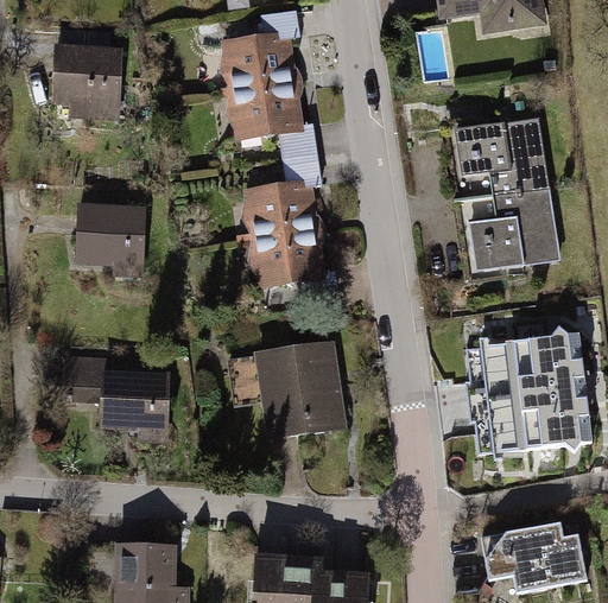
[(443,0),(445,11),(505,2),(507,21),(540,17),(538,0),(443,0)]
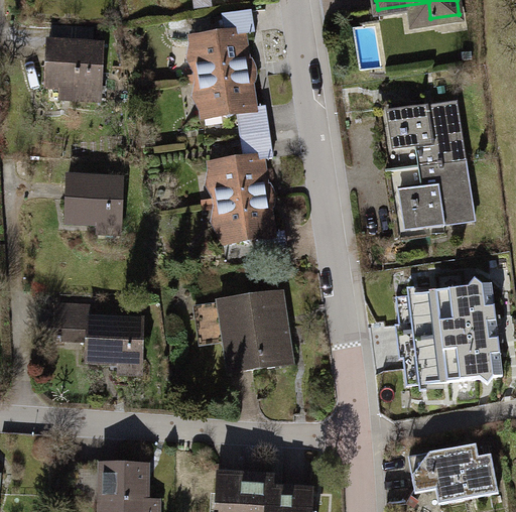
[(210,34),(192,37),(194,47),(188,48),(186,57),(190,66),(197,65),(198,75),(248,69),(243,30),(254,29),(250,8),(223,11),(226,32),(224,32),(217,29),(210,34)]
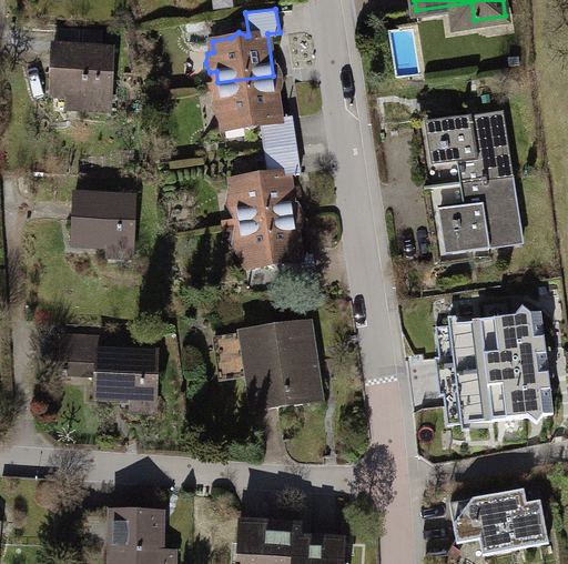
[(112,46),(52,43),(50,92),(85,93),(84,106),(110,107),(112,46)]
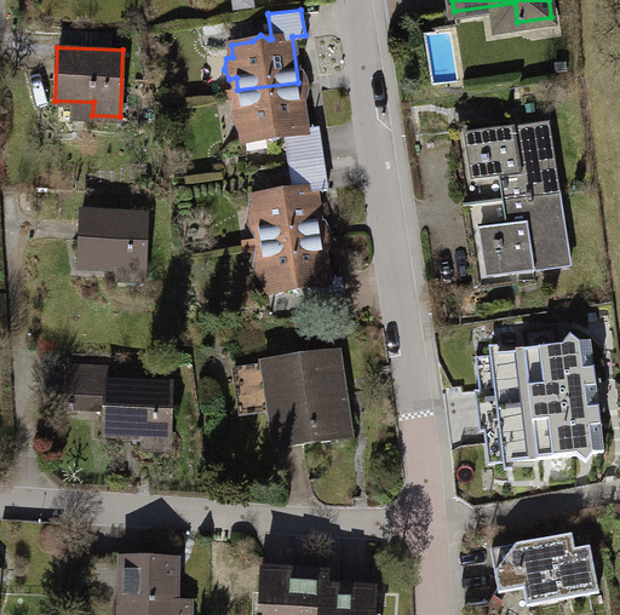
[(237,90),(240,103),(233,104),(231,115),(236,124),(244,124),(245,136),(268,133),(276,137),(283,131),(286,131),(290,160),(322,155),(317,125),(305,126),(298,82),(237,90)]
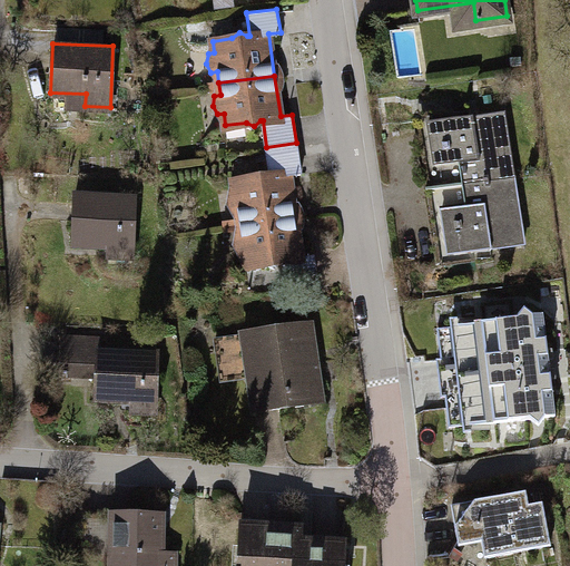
[(425,122),(435,186),(514,174),(504,109),(425,122)]
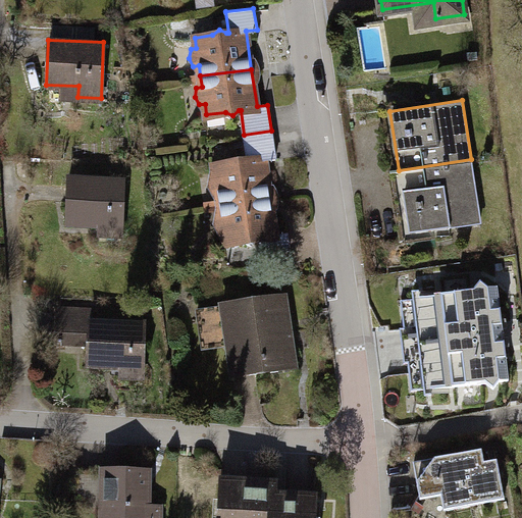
[(212,193),(218,193),(219,203),(270,196),(264,158),(275,156),(271,131),(244,135),(248,159),(246,159),(239,156),(232,161),(214,164),(215,175),(210,176),(208,186),(212,193)]
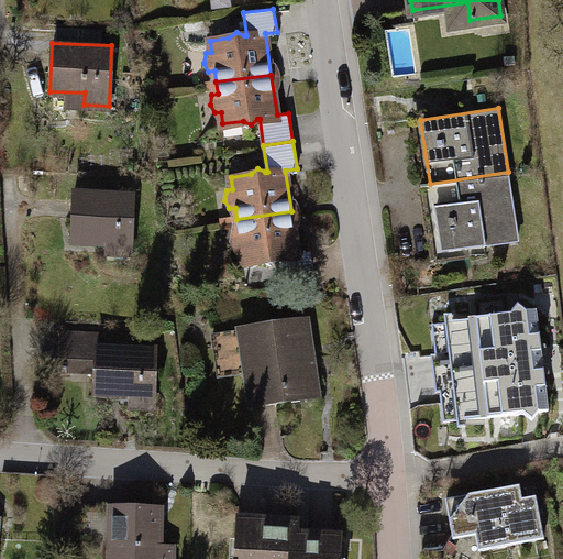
[(518,237),(508,172),(430,184),(440,249),(518,237)]
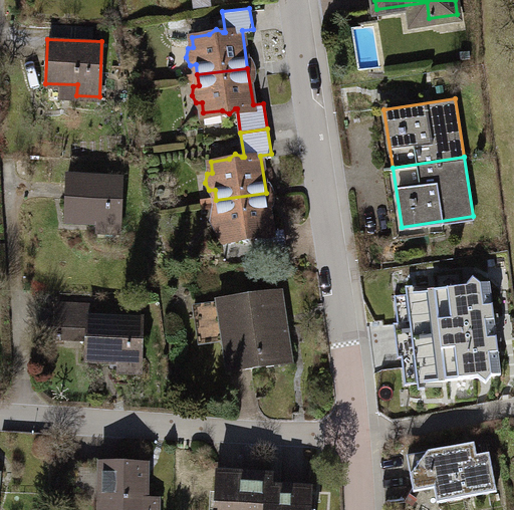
[(120,176),(66,174),(65,218),(119,220),(120,176)]
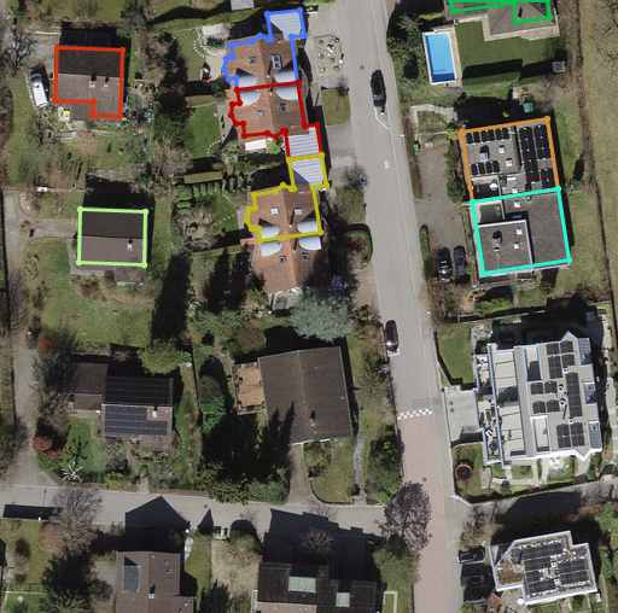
[(260,240),(262,254),(255,254),(254,266),(258,274),(264,274),(267,286),(287,284),(298,287),(305,281),(307,280),(309,298),(343,293),(339,274),(326,275),(320,232),(260,240)]
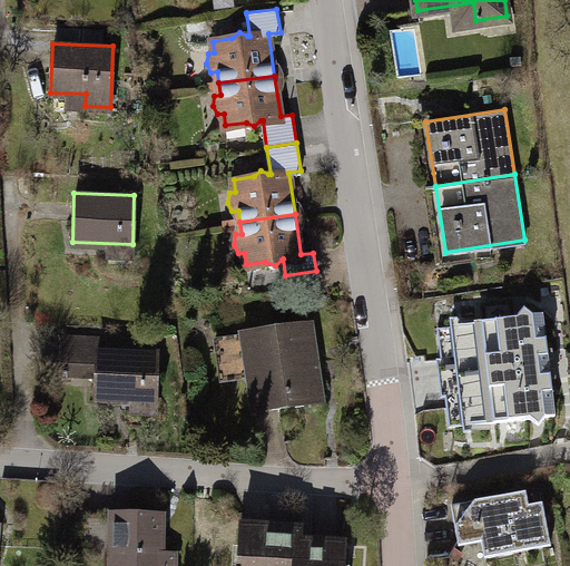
[(518,314),(458,321),(470,422),(530,416),(539,422),(546,413),(554,412),(543,311),(533,312),(524,305),(518,314)]
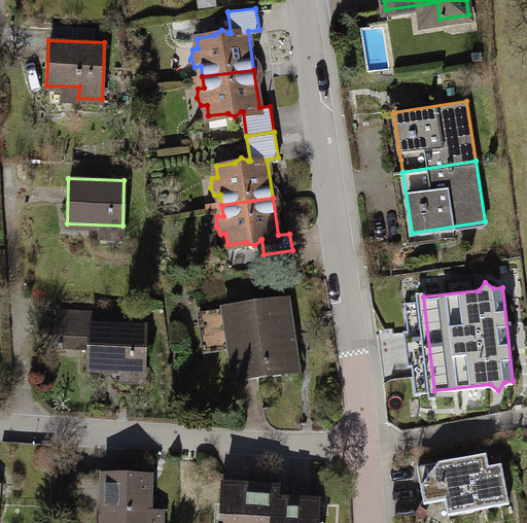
[(287,295),(233,304),(239,344),(230,345),(235,377),(299,368),(287,295)]
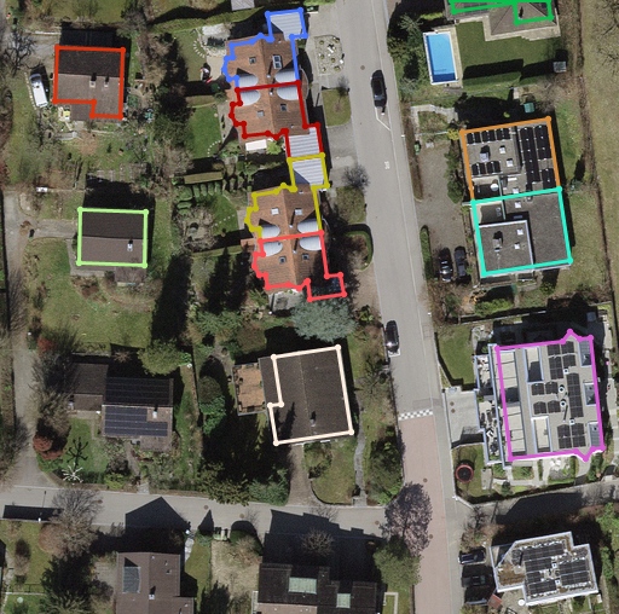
[(108,363),(68,361),(67,391),(105,392),(104,430),(169,432),(171,378),(108,377),(108,363)]
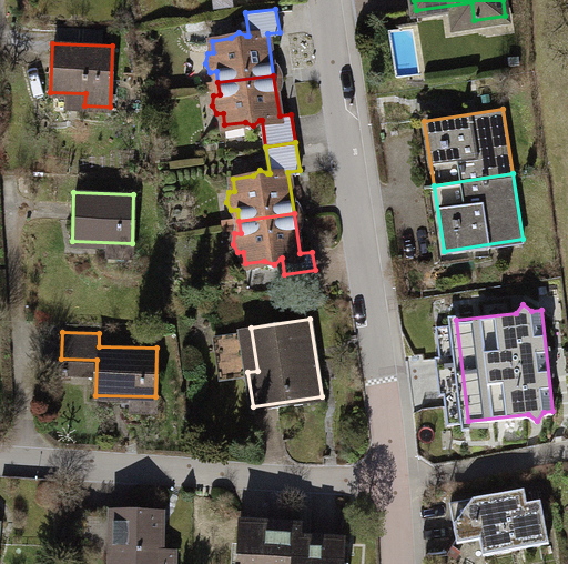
[(515,490),(450,502),(458,540),(480,536),(484,552),(548,540),(541,505),(518,510),(515,490)]
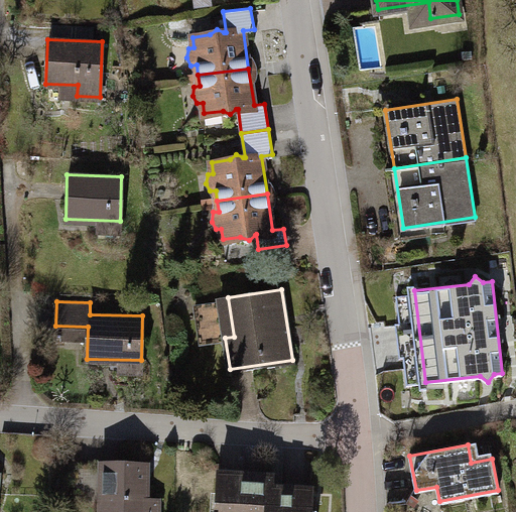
[(145,462),(104,461),(104,465),(75,465),(74,497),(102,497),(101,511),(156,511),(157,497),(145,497),(145,462)]
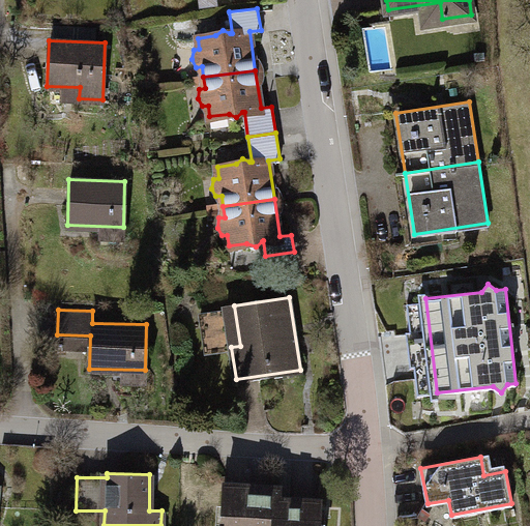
[(254,487),(225,485),(222,525),(319,525),(320,501),(289,499),(289,504),(280,503),(281,490),(254,489),(254,487)]
